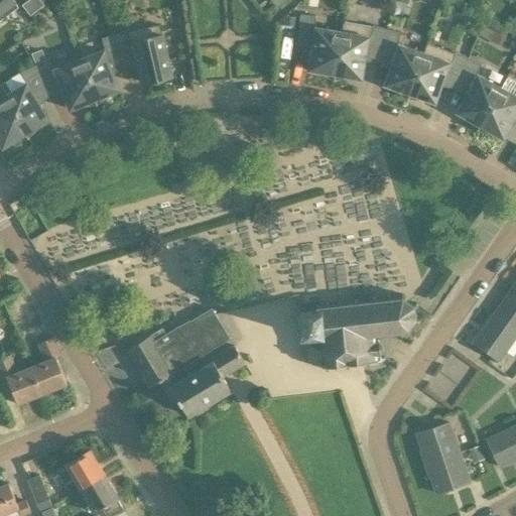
[(0,0),(0,20),(11,12),(18,7),(12,0),(0,0)]
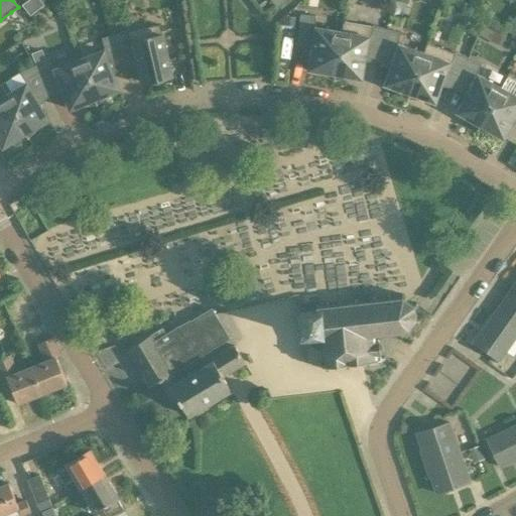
[(515,12),(504,29),(515,37),(515,12)]
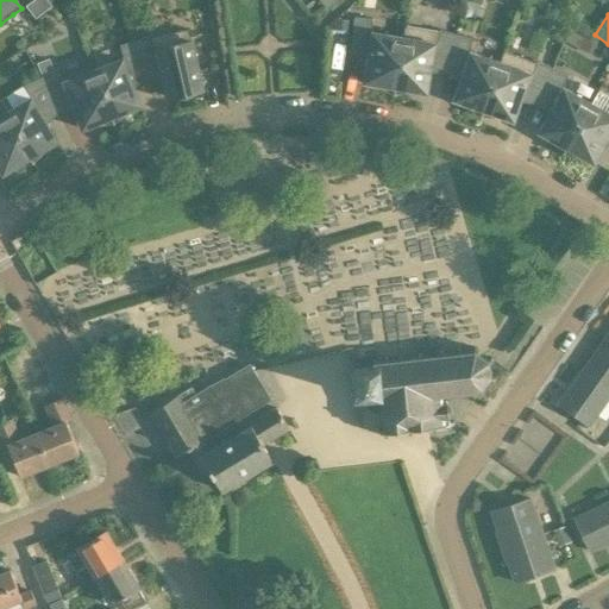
[(378,88),(394,94),(403,39),(370,33),(371,19),(353,18),(351,51),(369,52),(364,83),(380,86),(378,88)]
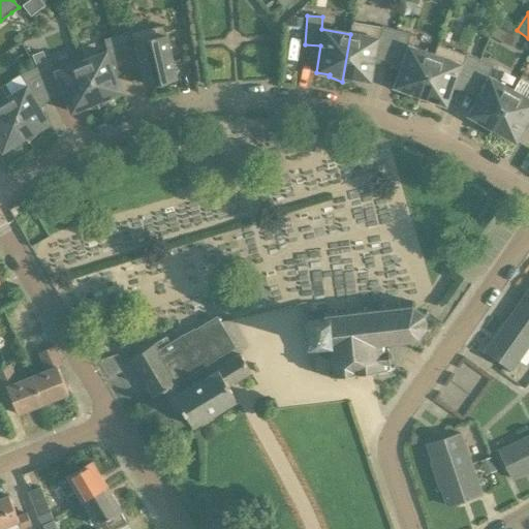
[(291,18),(287,25),(302,27),(303,18),(291,18)]
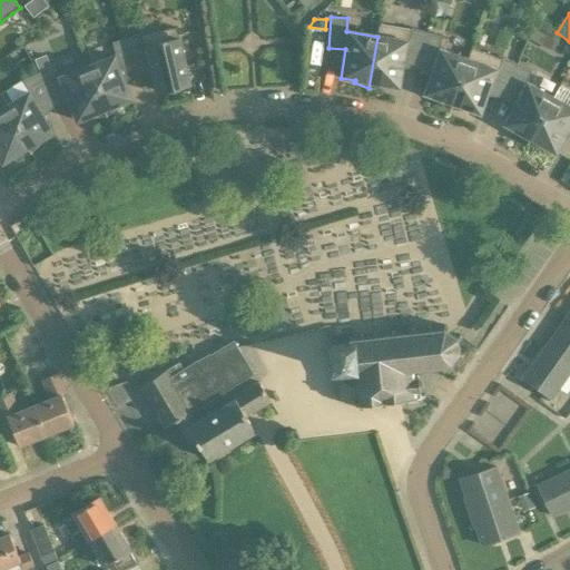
[(534,25),(529,38),(552,51),(559,38),(534,25)]
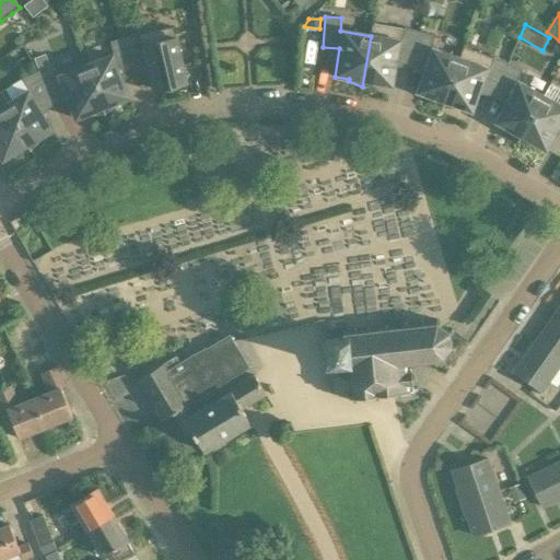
[(372,25),(371,36),(362,86),(377,85),(377,84),(392,86),(396,58),(411,62),(419,32),(404,28),(404,31),(372,25)]
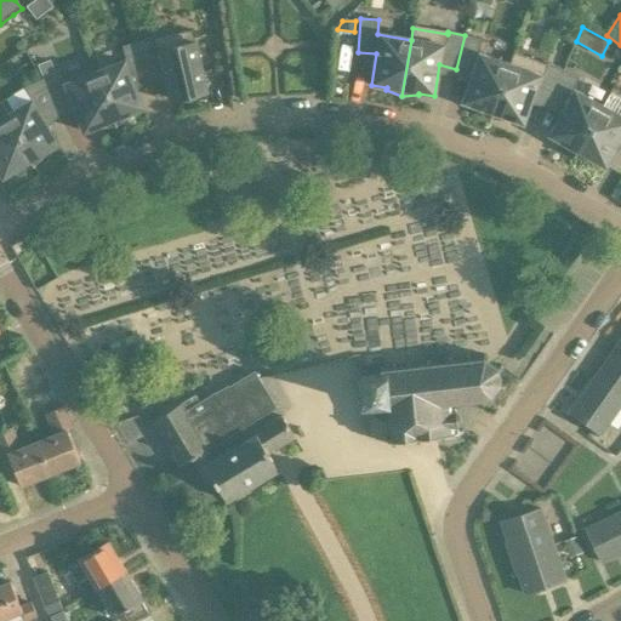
[(138,41),(147,74),(164,69),(171,101),(180,98),(181,102),(189,102),(198,98),(197,95),(206,92),(192,30),(155,39),(154,36),(138,41)]
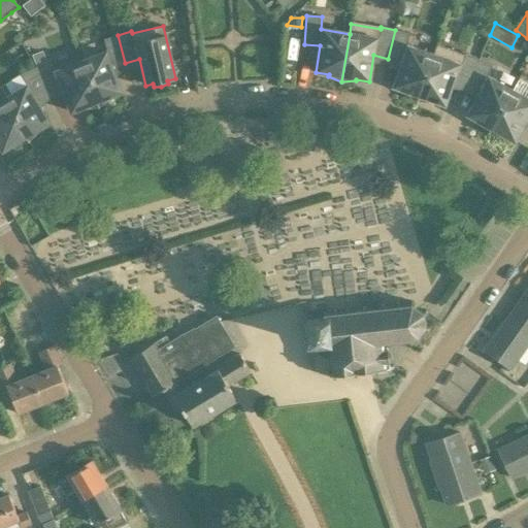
[(409,34),(395,30),(388,59),(402,62),(393,88),(405,92),(405,94),(417,101),(419,97),(433,56),(406,45),(409,34)]
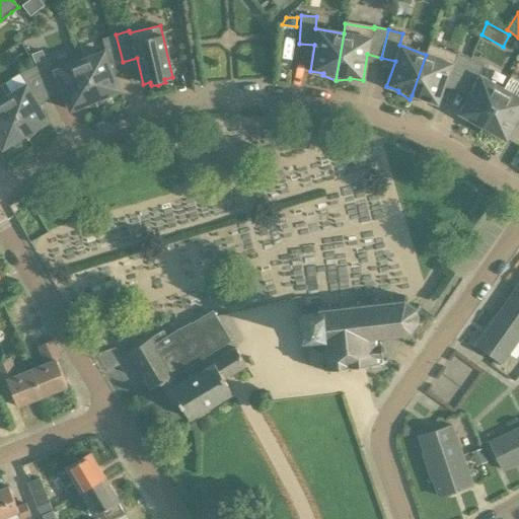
[(104,51),(79,61),(96,105),(107,97),(106,96),(120,91),(109,67),(123,62),(116,34),(101,40),(104,51)]
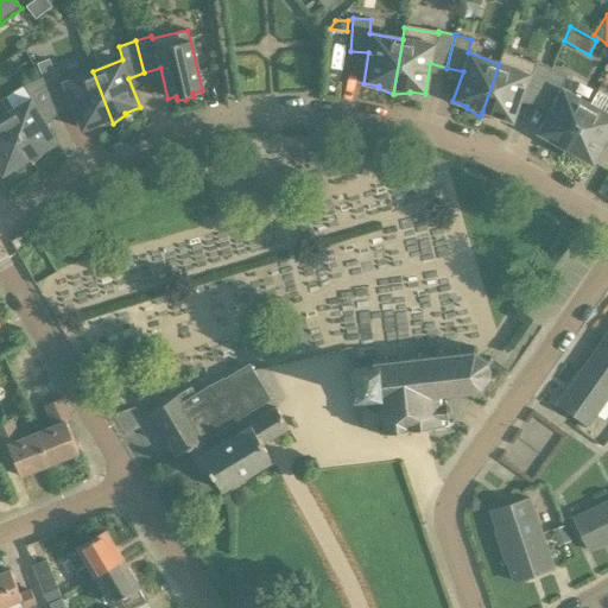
[(502,52),(499,64),(482,112),(480,116),(496,118),(496,116),(512,121),(523,93),(537,100),(551,69),(536,62),(534,64),(502,52)]
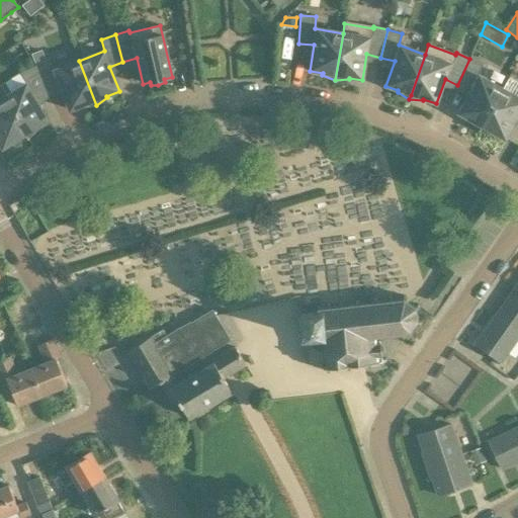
[(40,50),(31,54),(35,64),(45,60),(40,50)]
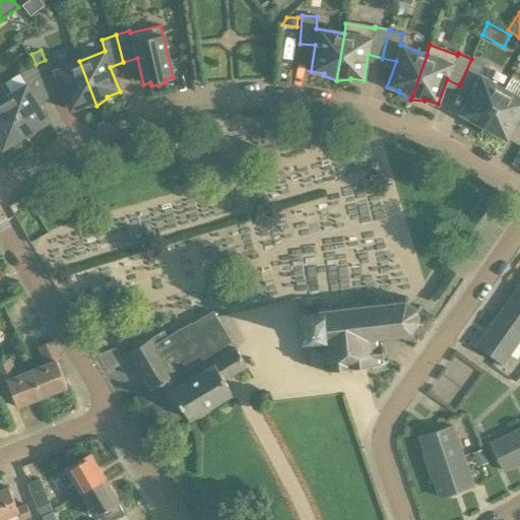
[(484,65),(471,59),(459,85),(472,90),(460,114),(471,121),(470,122),(481,131),(504,89),(479,76),(484,65)]
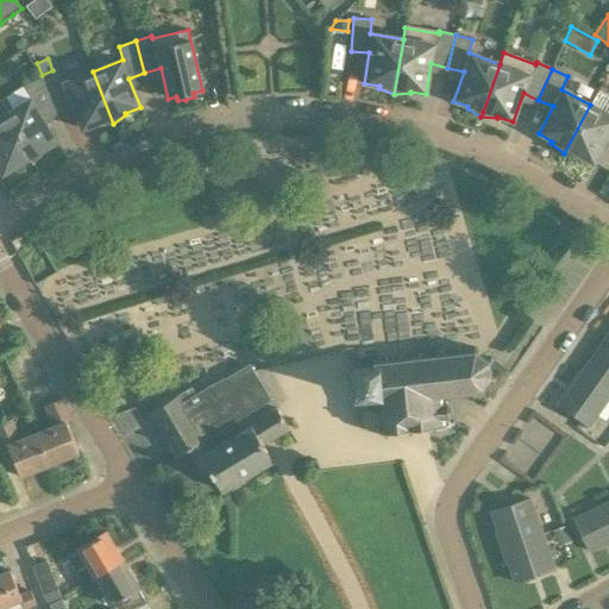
[(56,70),(41,79),(55,108),(70,101),(81,130),(96,124),(96,126),(113,124),(93,71),(62,83),(56,70)]
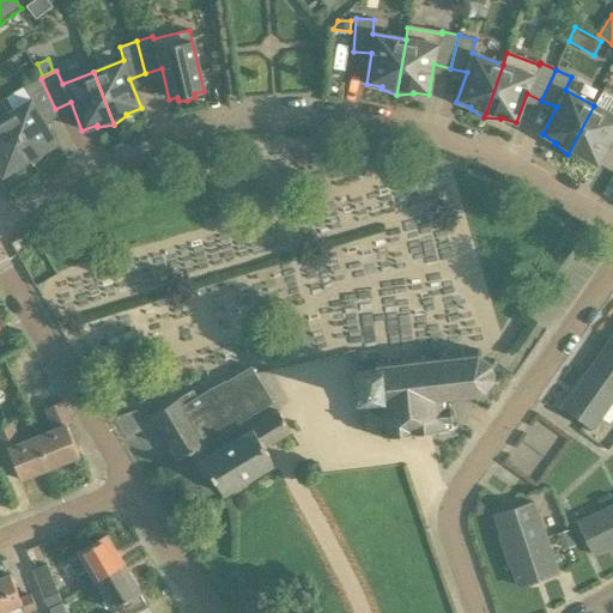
[(31,99),(2,116),(29,159),(32,164),(43,153),(43,152),(56,144),(40,116),(55,109),(41,79),(25,86),(31,99)]
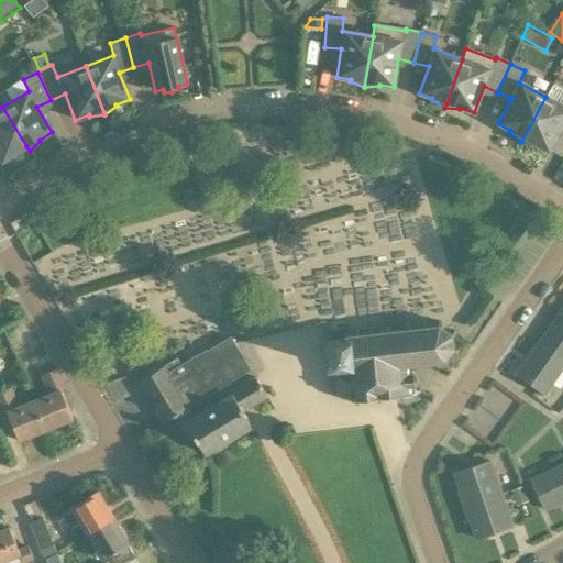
[(562,106),(545,97),(521,142),(534,146),(536,144),(549,152),(562,127),(562,106)]
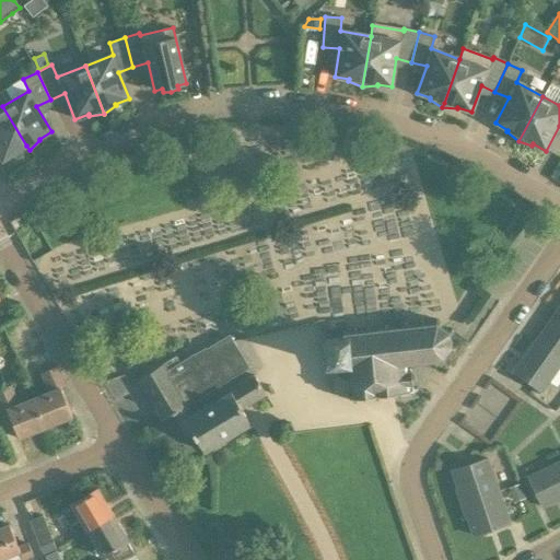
[(15,155),(30,150),(26,146),(2,106),(0,107),(0,158),(2,161),(14,153),(15,155)]
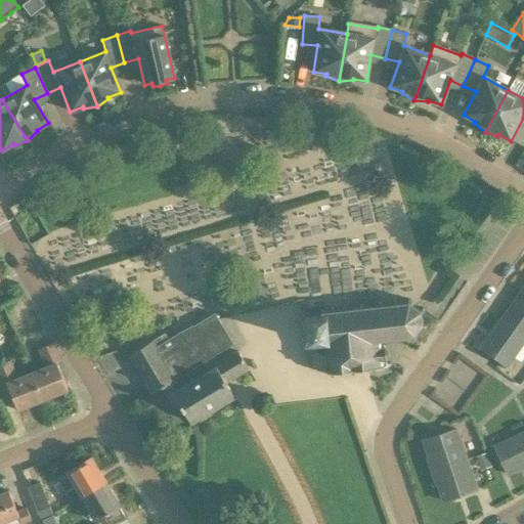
[(523,296),(521,294),(501,321),(523,337),(523,296)]
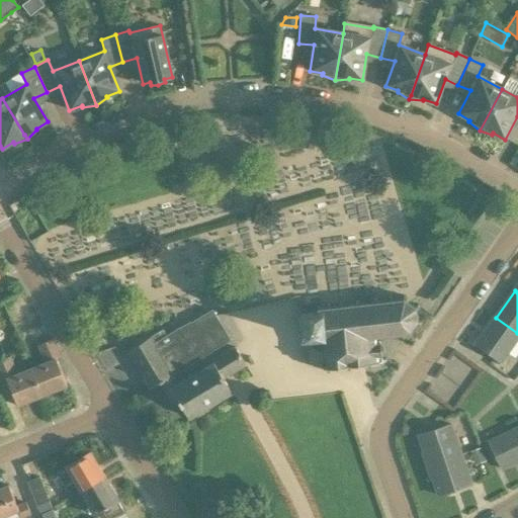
[(385,360),(384,358),(382,358),(380,340),(382,340),(382,336),(394,335),(395,338),(398,337),(397,334),(409,333),(410,336),(413,334),(411,331),(419,323),(421,324),(423,322),(419,320),(418,309),(420,306),(419,304),(417,306),(406,299),(407,294),(405,295),(404,299),(393,300),(392,296),(389,296),(390,300),(378,303),(378,297),(375,298),(375,293),(358,295),(358,300),(356,300),(357,305),(343,306),(342,301),(339,303),(339,307),(331,308),(331,304),(328,304),(328,308),(319,309),(319,312),(298,314),(301,338),(306,338),(308,363),(326,361),(327,365),(322,366),(323,369),(326,368),(327,372),(330,372),(329,368),(347,366),(347,370),(350,369),(350,366),(367,364),(367,367),(370,367),(370,363),(379,362),(379,365),(382,365),(382,361),(385,360)]
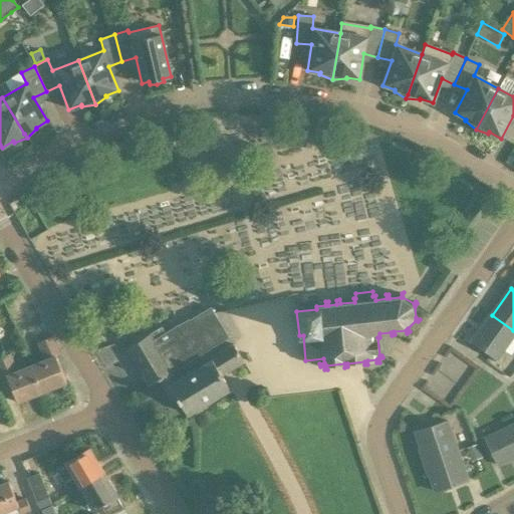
[(162,327),(148,335),(126,348),(150,386),(160,379),(173,402),(177,399),(186,414),(229,388),(221,375),(243,362),(233,345),(211,358),(212,360),(176,381),(171,373),(230,338),(212,307),(181,326),(180,324),(166,333),(162,327)]
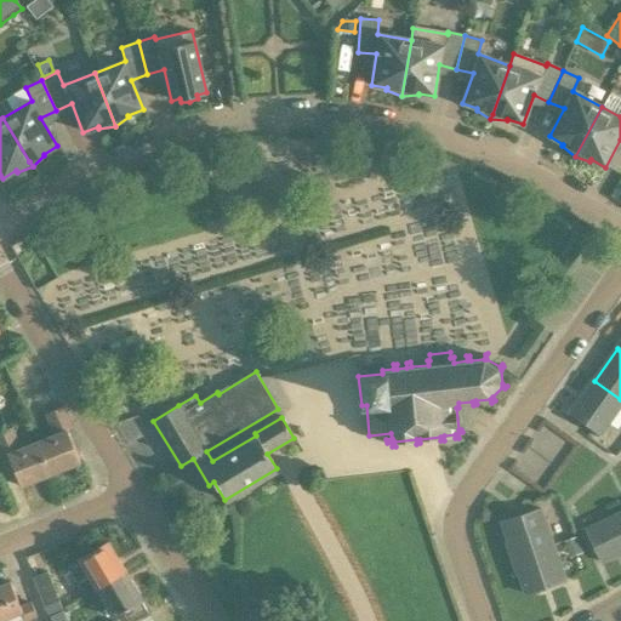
[(620,404),(620,399),(594,381),(570,414),(599,434),(620,404)]
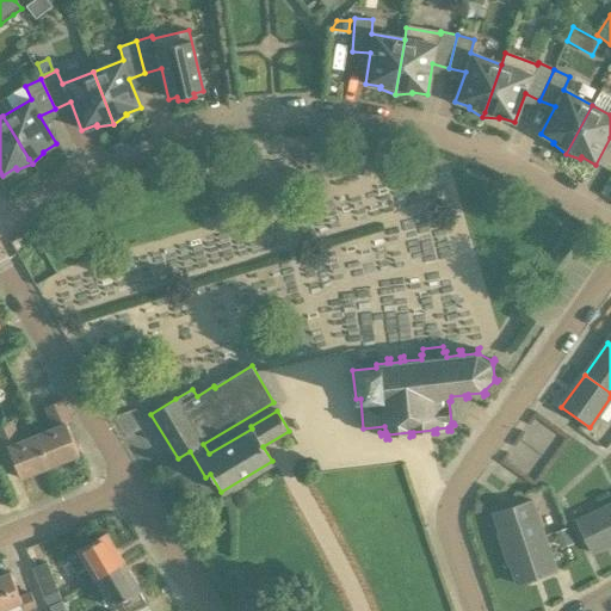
[(0,470),(8,483),(71,446),(39,396),(18,409),(11,396),(0,402),(0,470)]
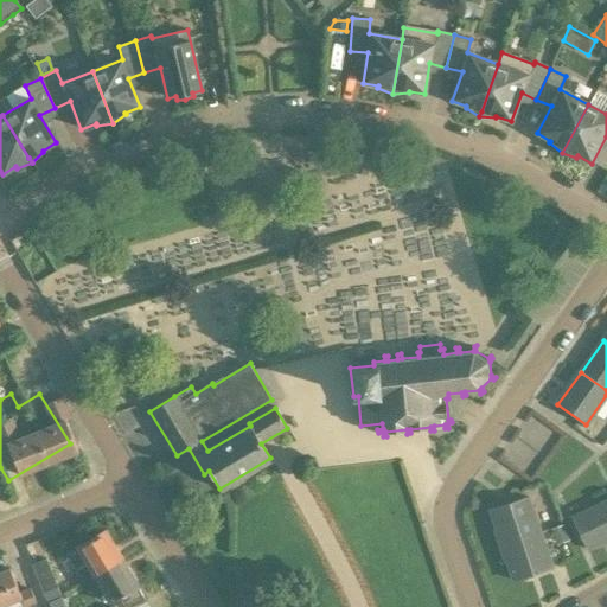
[(173,458),(159,467),(170,486),(184,478),(173,458)]
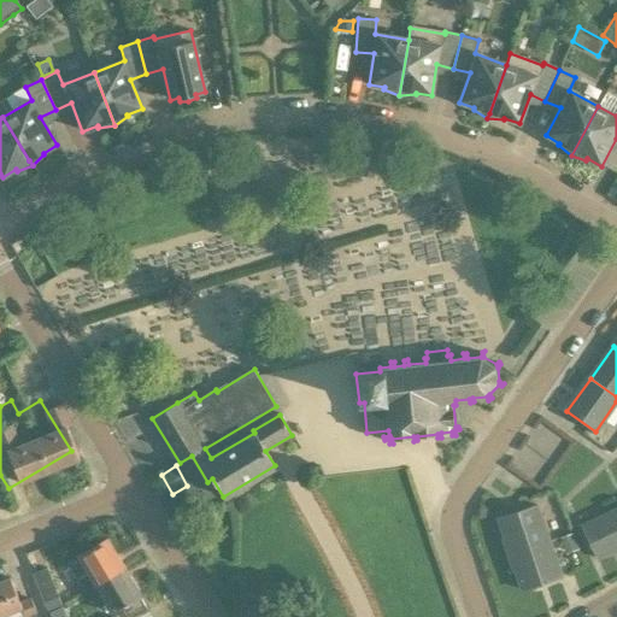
[(510,556),(550,542),(538,506),(498,519),(510,556)]
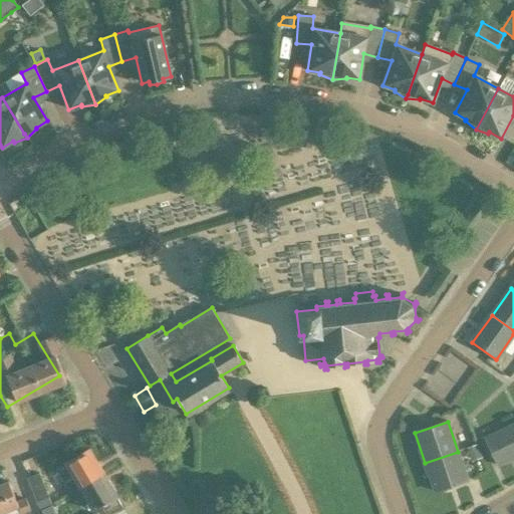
[(498,466),(513,458),(513,424),(484,439),(498,466)]
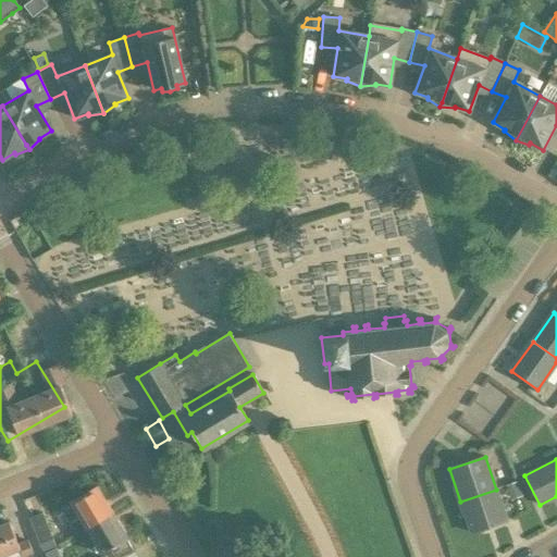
[(516,482),(505,485),(509,497),(520,494),(516,482)]
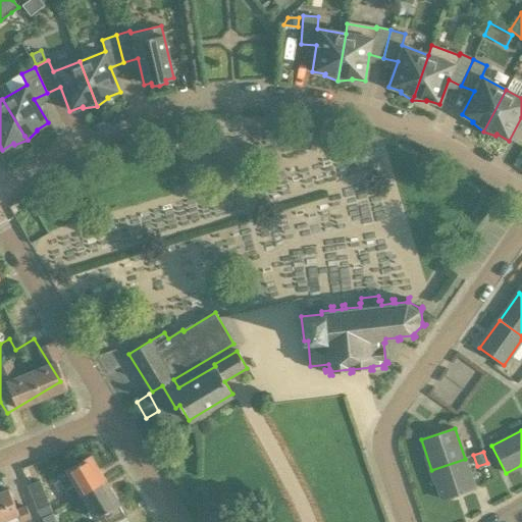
[(71,502),(105,481),(90,457),(65,471),(74,486),(65,491),(71,502)]
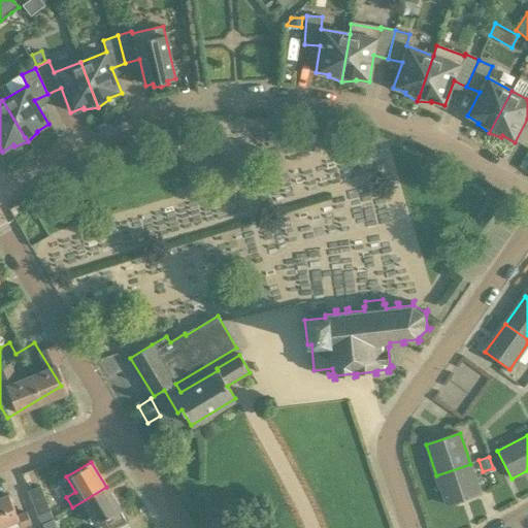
[(481,495),(470,464),(436,475),(447,506),(481,495)]
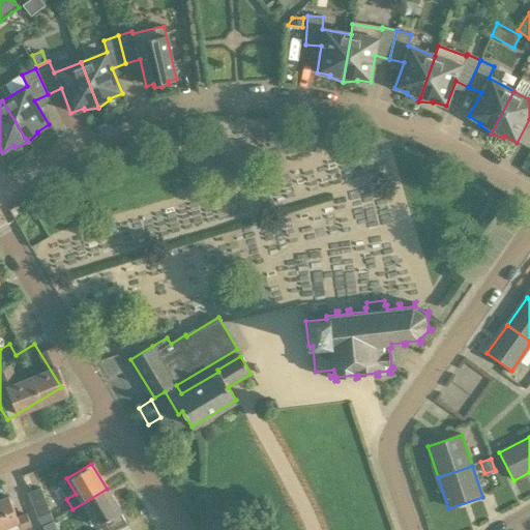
[(40,488),(28,493),(37,518),(50,512),(40,488)]
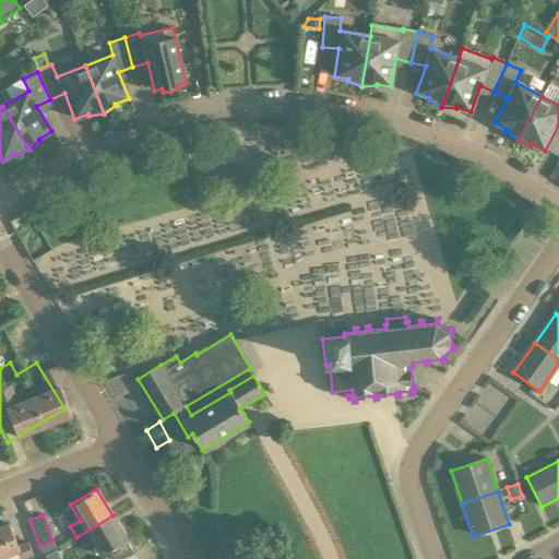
[(127,540),(113,515),(76,537),(83,547),(92,542),(100,557),(111,550),(116,558),(120,558),(132,551),(127,542),(127,540)]
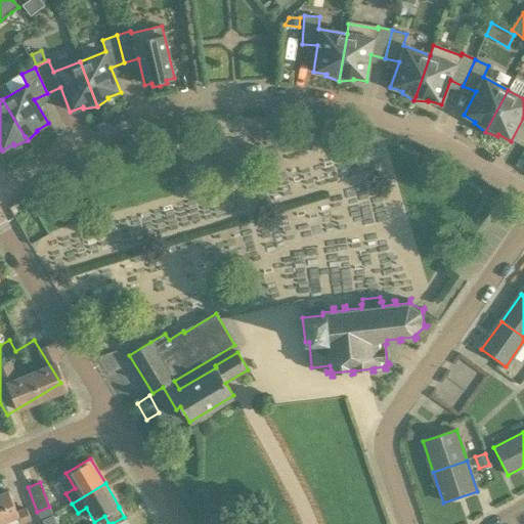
[(0,494),(0,523),(17,517),(20,523),(24,523),(31,521),(26,507),(15,511),(7,491),(0,494)]
